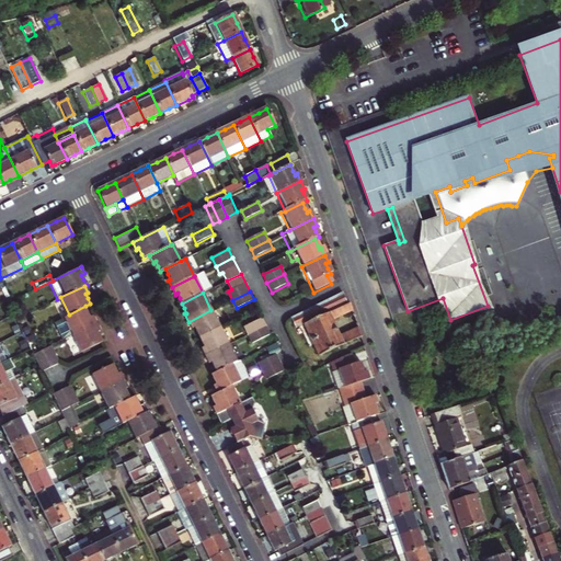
[(306,324),(321,355),(345,344),(341,335),(334,320),(355,309),(352,301),(348,304),(344,294),(295,318),(299,329),(306,324)]
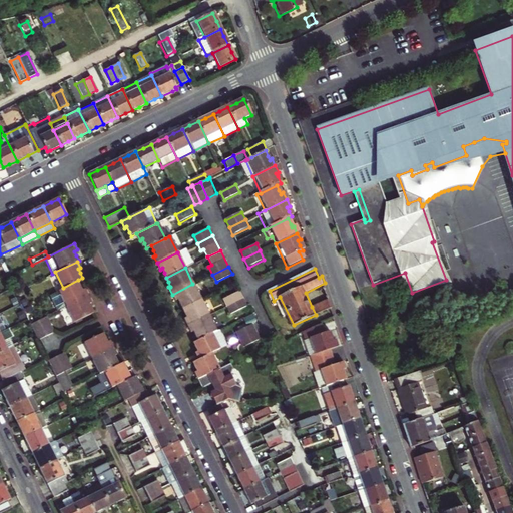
[(63,288),(49,295),(56,310),(66,306),(88,295),(84,288),(82,289),(80,285),(78,280),(63,288)]
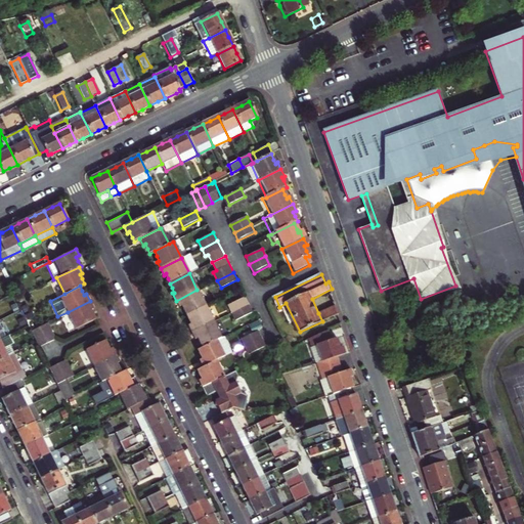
[(179,307),(181,306),(183,309),(185,315),(205,306),(197,290),(176,301),(179,307)]
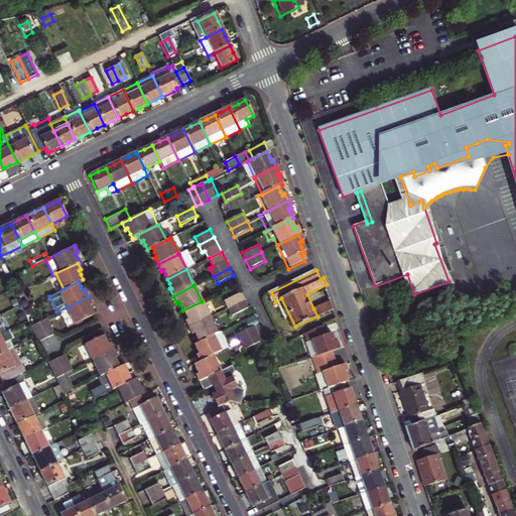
[(242,291),(226,299),(230,307),(246,299),(242,291)]
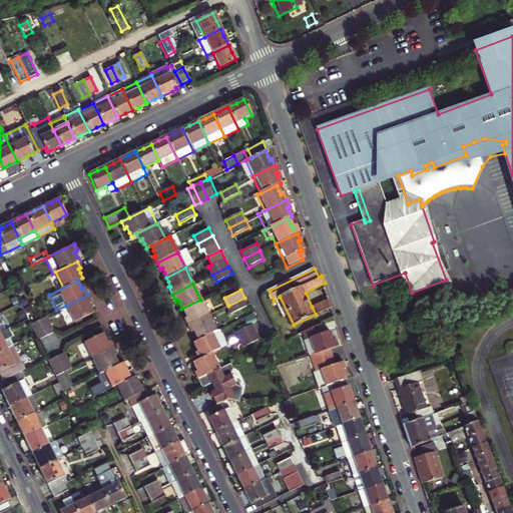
[(91,302),(88,295),(66,306),(74,322),(93,312),(91,308),(88,303),(91,302)]
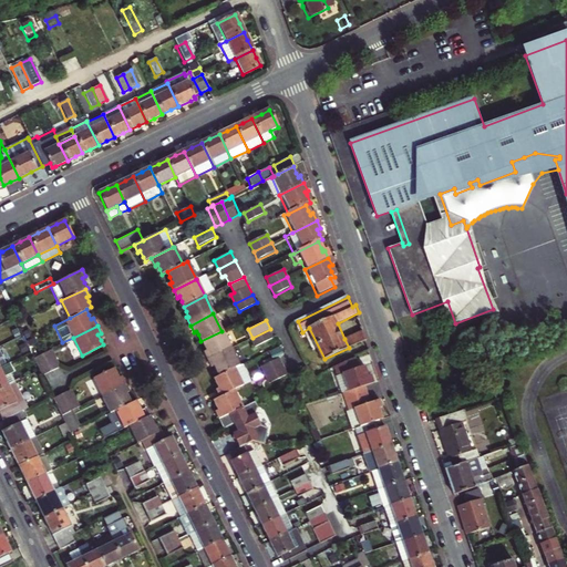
[(28,328),(21,330),(26,338),(31,334),(28,328)]
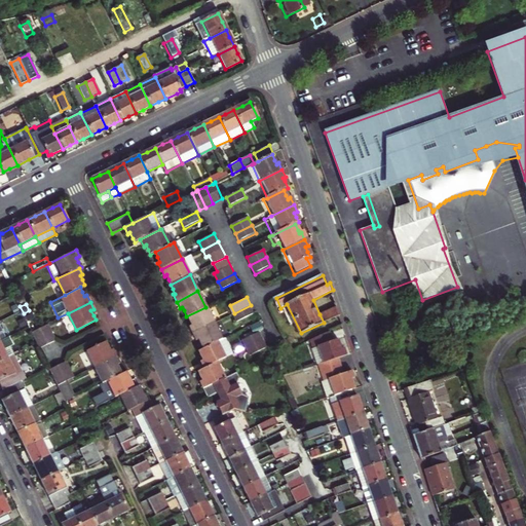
[(255,312),(251,305),(234,313),(237,322),(255,312)]
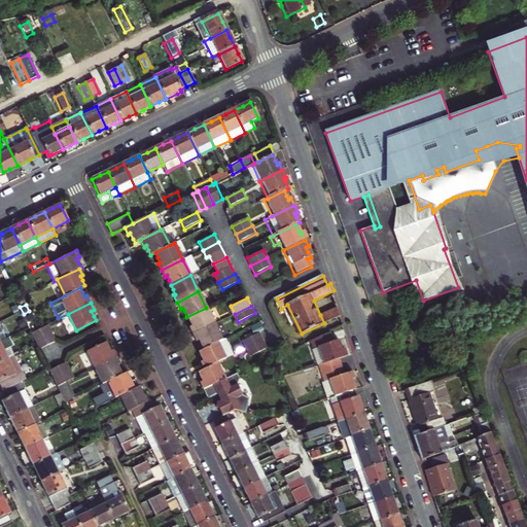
[(339,307),(320,315),(324,323),(342,315),(339,307)]
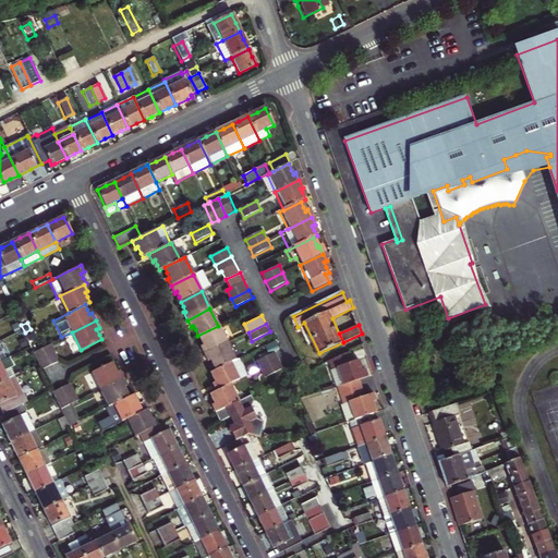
[(204,354),(227,343),(218,326),(197,336),(199,340),(203,346),(199,347),(204,354)]
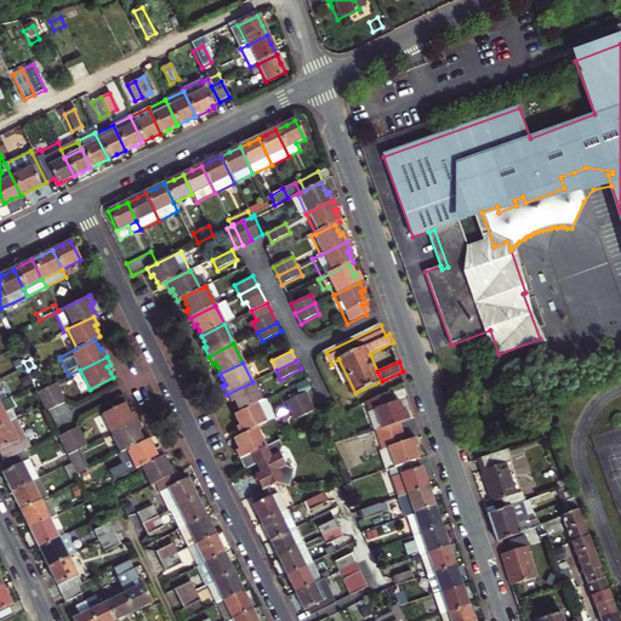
[(38,369),(29,372),(32,379),(40,375),(38,369)]
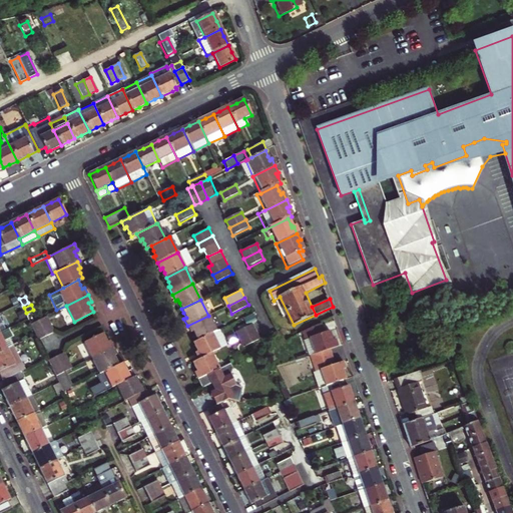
[(21,309),(16,312),(20,320),(25,317),(21,309)]
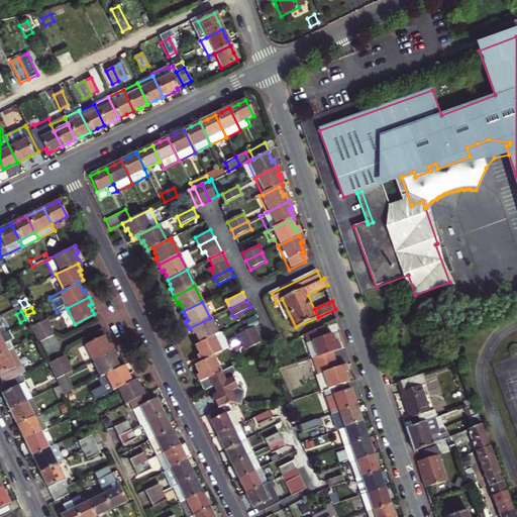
[(240,333),(244,340),(261,332),(256,325),(262,323),(257,315),(247,320),(251,328),(240,333)]
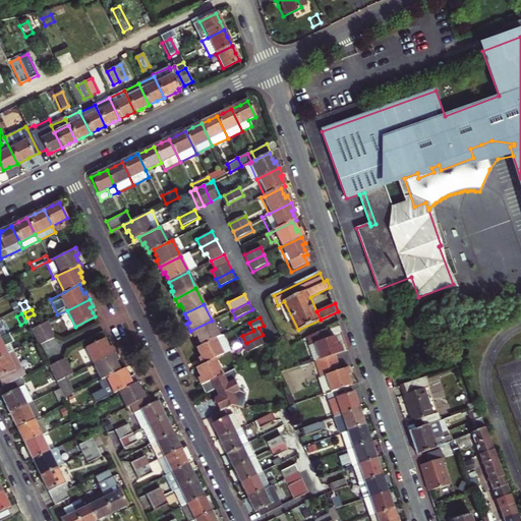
[(46,320),(39,324),(46,340),(54,336),(46,320)]
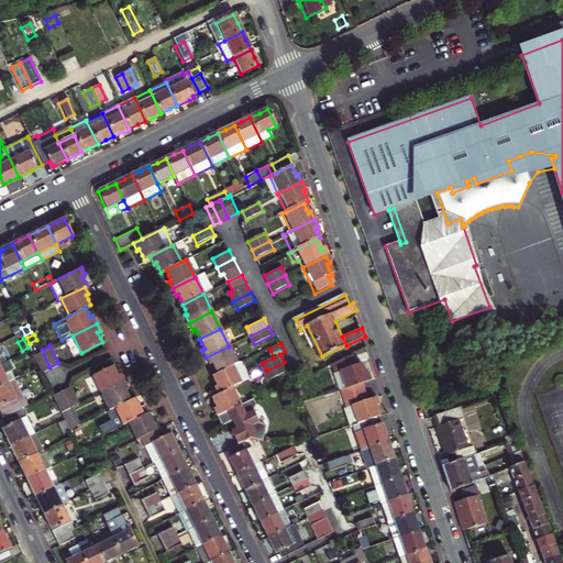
[(217,373),(236,363),(229,346),(206,357),(209,365),(212,364),(214,368),(217,373)]
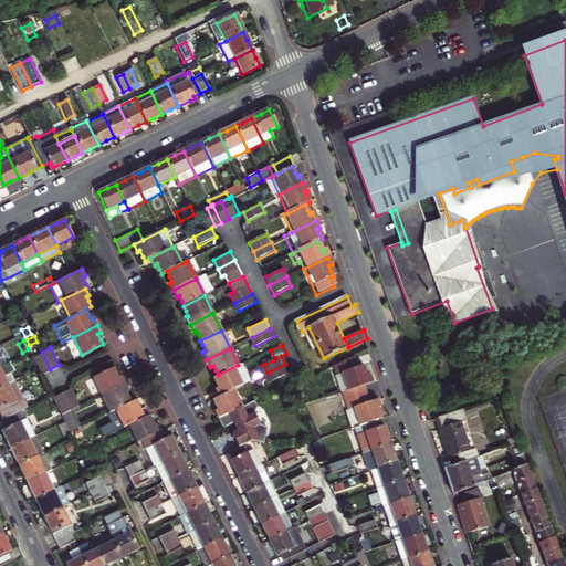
[(50,369),(42,352),(32,356),(41,374),(50,369)]
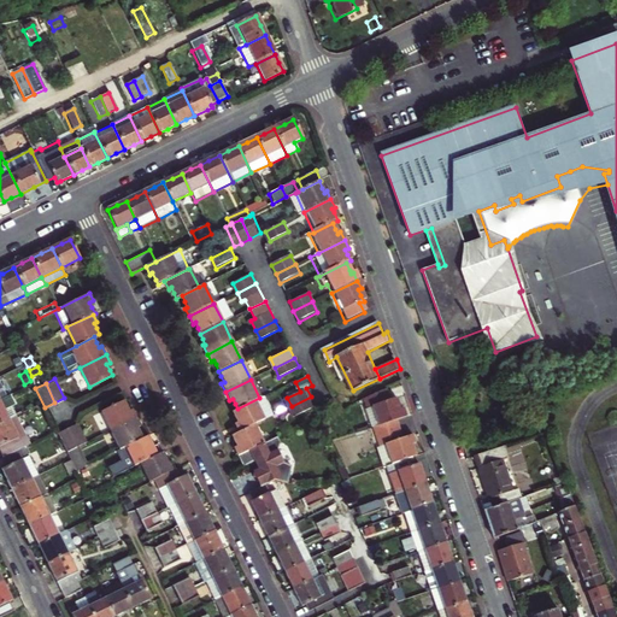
[(368,407),(374,406),(381,424),(398,418),(409,415),(406,406),(403,407),(400,403),(398,395),(392,399),(387,387),(364,397),(368,407)]
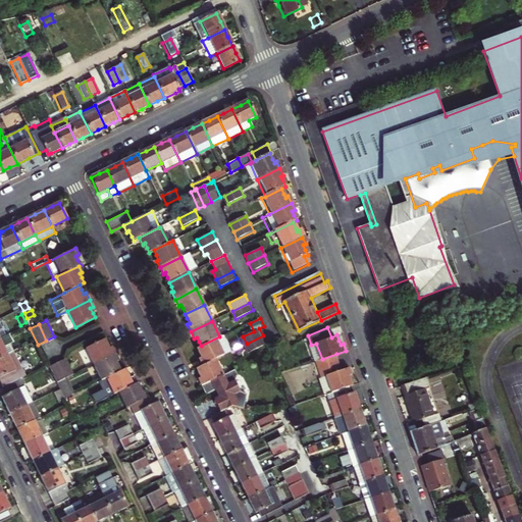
[(5,333),(0,335),(0,356),(13,350),(9,343),(12,342),(8,332),(5,333)]
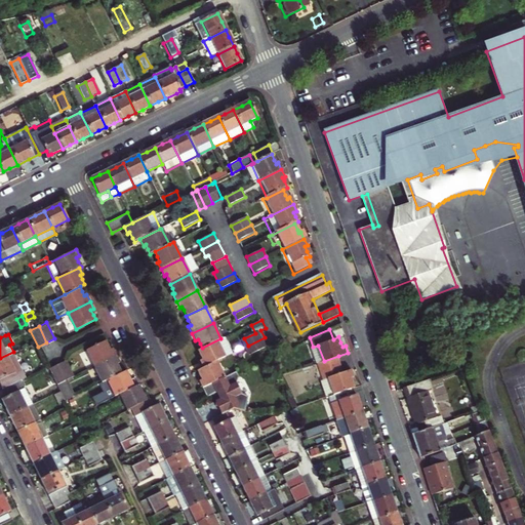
[(203,367),(215,361),(233,353),(225,336),(220,338),(202,348),(197,351),(200,356),(202,360),(200,361),(203,367)]
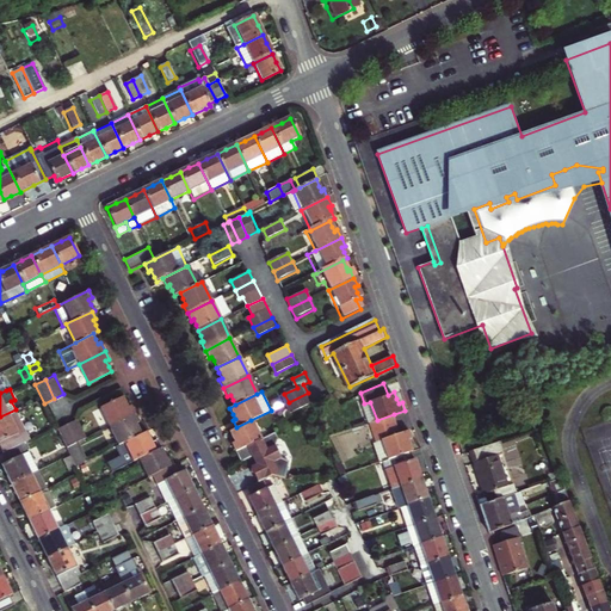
[(313,402),(308,393),(289,402),(294,412),(313,402)]
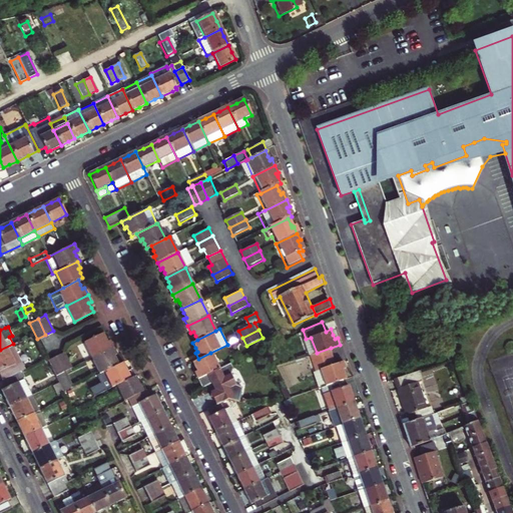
[(102,331),(82,341),(90,357),(113,346),(109,339),(107,341),(105,336),(103,332),(102,331)]
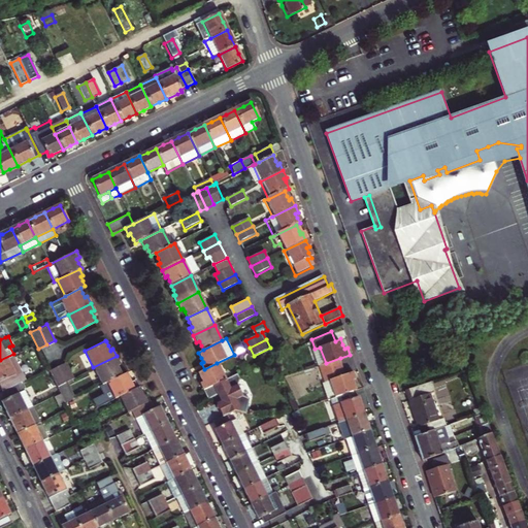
[(326,363),(320,348),(315,349),(321,365),(326,363)]
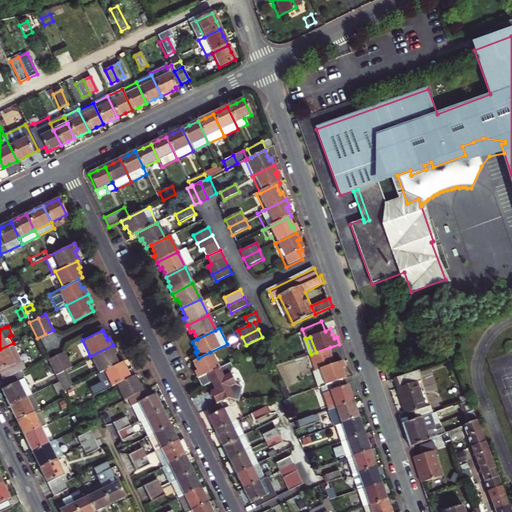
[(13,343),(0,349),(0,373),(1,377),(20,368),(25,366),(13,343)]
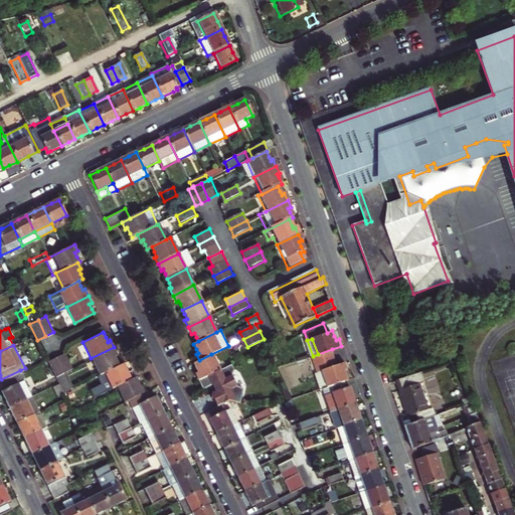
[(104,372),(119,365),(117,361),(114,355),(117,354),(114,347),(91,358),(98,374),(104,372)]
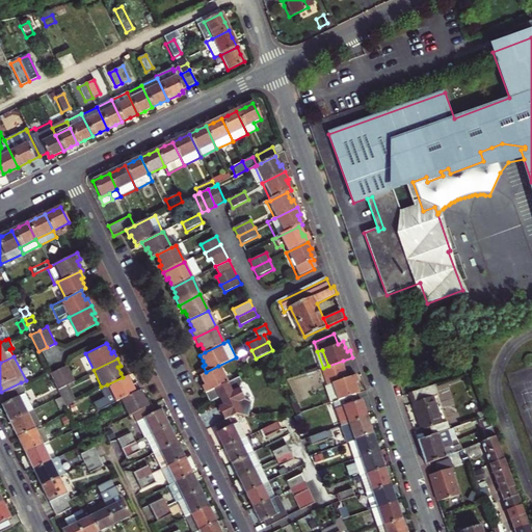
[(328,366),(323,368),(326,376),(346,369),(343,361),(328,366)]
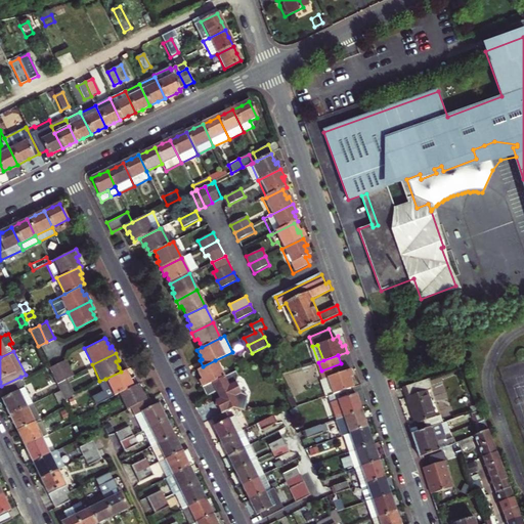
[(72,375),(64,359),(56,363),(64,378),(66,378),(72,375)]
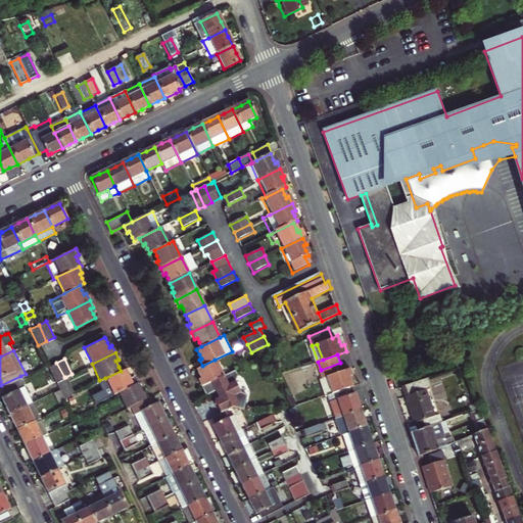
[(200,377),(197,379),(200,386),(210,381),(222,375),(215,360),(202,366),(196,370),(198,374),(200,377)]
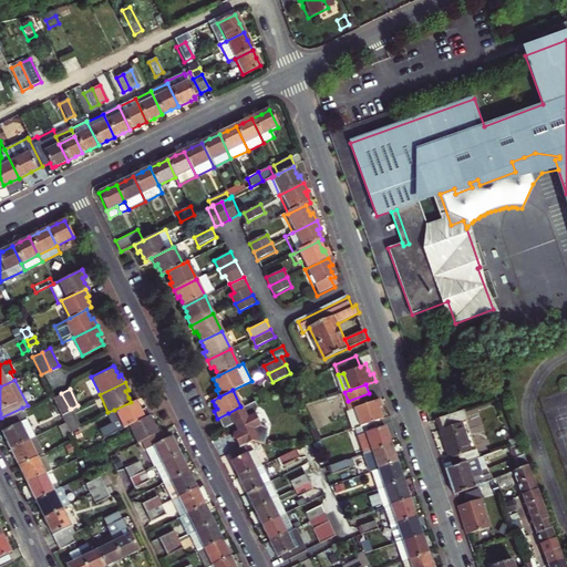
[(61,393),(52,398),(63,421),(69,431),(74,428),(79,425),(71,409),(70,409),(61,393)]
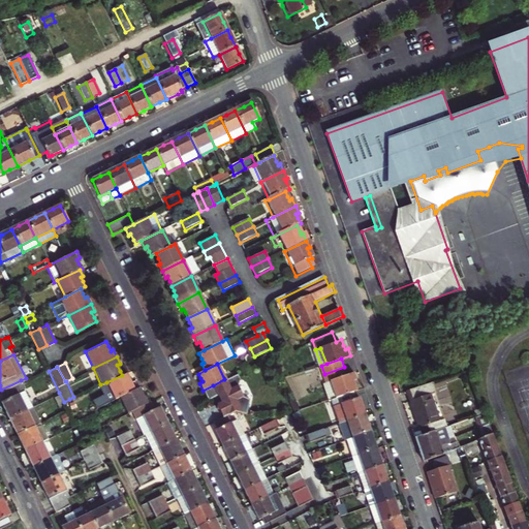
[(328,381),(332,379),(338,397),(355,391),(359,390),(356,383),(355,379),(359,378),(356,371),(347,374),(344,367),(324,374),(328,381)]
